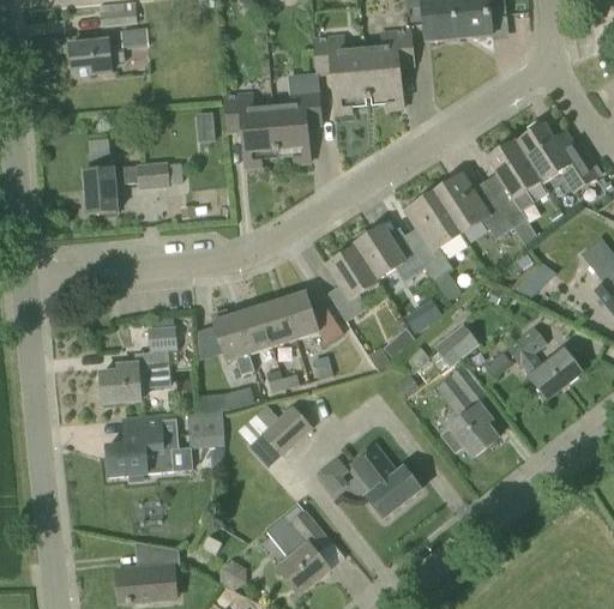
[(458,37),(455,0),(407,0),(409,23),(423,22),(425,40),(458,37)]
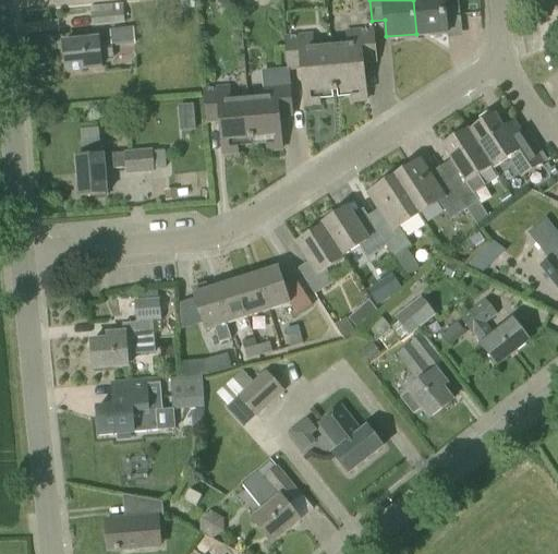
[(413,0),(416,34),(447,31),(446,14),(459,13),(458,0),(413,0)]
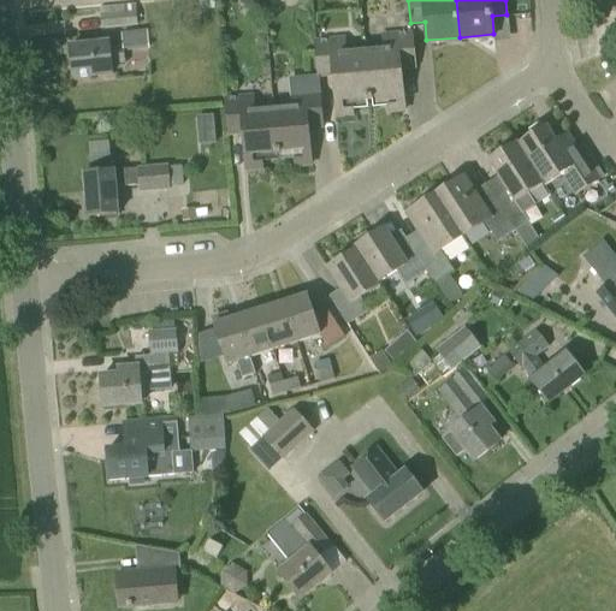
[(101,25),(137,22),(136,9),(100,11),(101,25)]
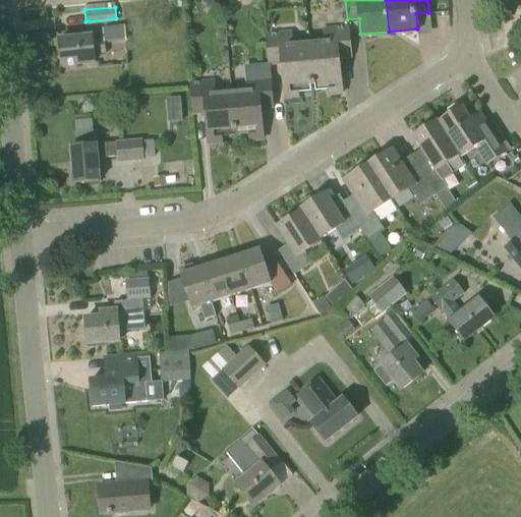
[(308,40),(312,87),(328,85),(329,92),(342,91),(339,55),(350,54),(348,25),(324,27),(325,39),(308,40)]
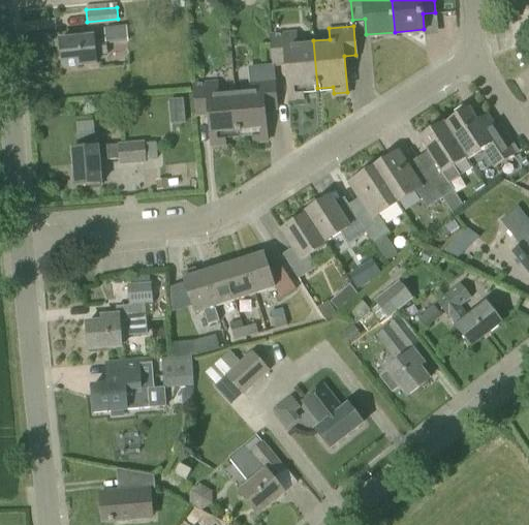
[(317,88),(313,40),(297,42),(296,31),(271,33),(274,64),(286,63),(289,97),(303,96),(302,90),(317,88)]
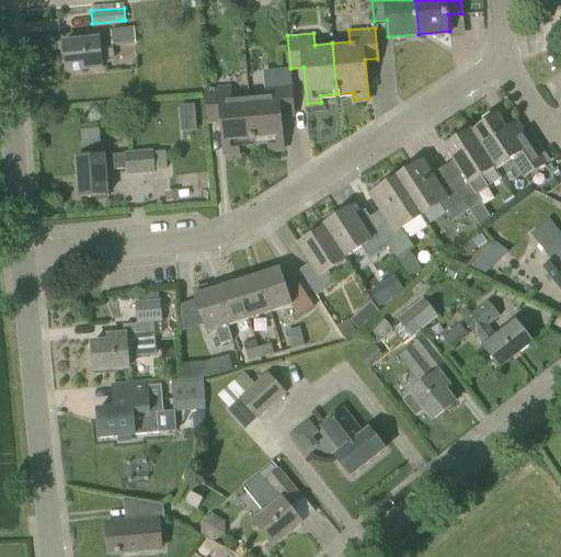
[(99,41),(99,35),(64,40),(67,69),(102,65),(101,57),(114,55),(112,40),(99,41)]
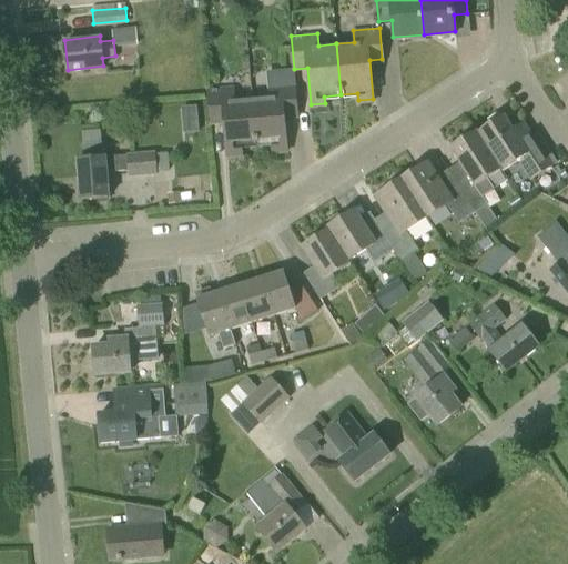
[(252,98),(256,143),(271,142),(272,150),(286,149),(284,114),(296,113),(293,67),(267,69),(270,97),(252,98)]
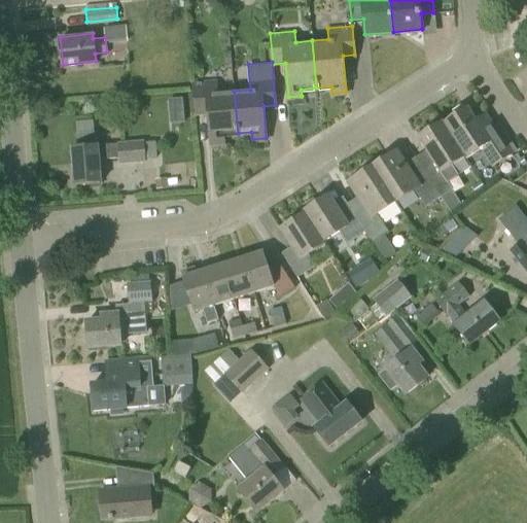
[(238,133),(234,91),(217,93),(216,80),(192,82),(196,112),(208,111),(210,143),(224,142),(223,134),(238,133)]
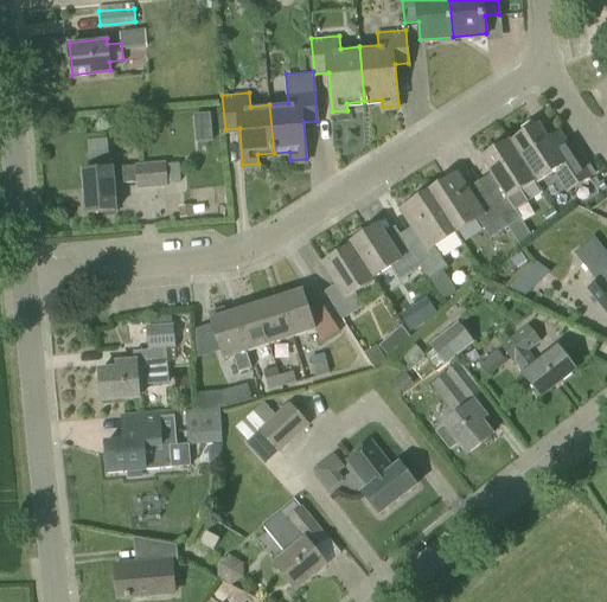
[(589,174),(568,141),(560,128),(547,136),(538,122),(510,140),(510,141),(534,179),(535,178),(536,180),(554,168),(567,189),(589,174)]
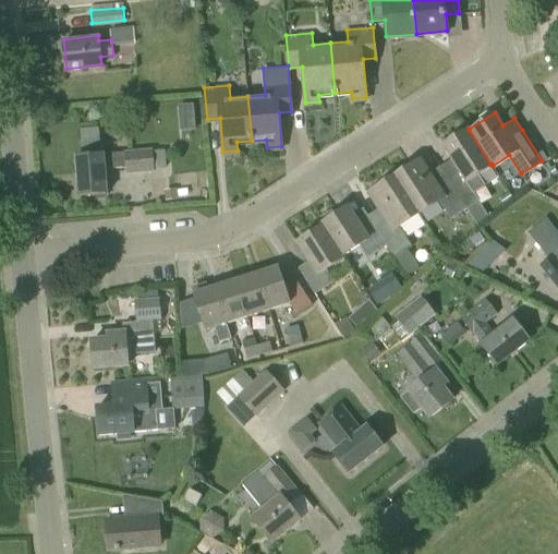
[(477,223),(488,215),(477,199),(478,199),(474,191),(485,183),(477,172),(490,165),(469,130),(469,129),(468,128),(443,144),(459,169),(447,177),(466,206),(469,209),(477,221),(477,223)]
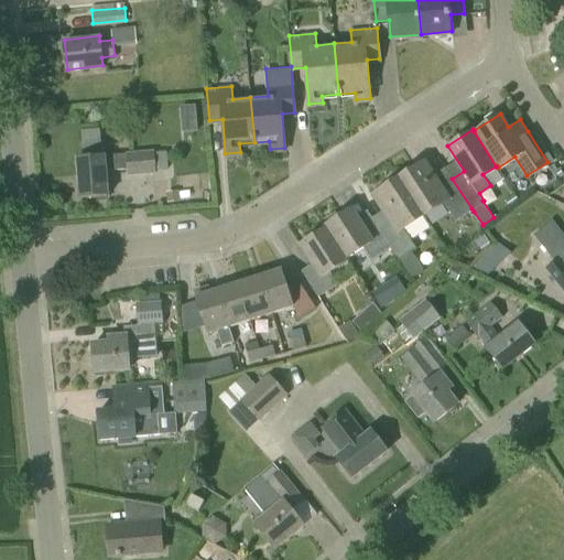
[(102,153),(101,139),(80,141),(82,155),(77,155),(80,196),(107,195),(105,169),(127,167),(128,174),(155,172),(153,148),(126,150),(126,152),(102,153)]
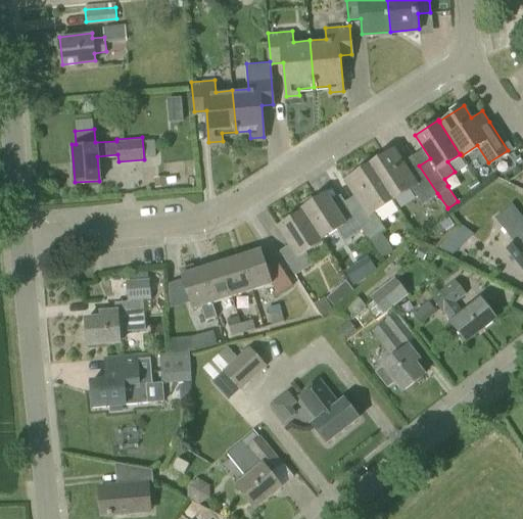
[(437,193),(419,166),(410,172),(394,148),(370,163),(392,198),(411,186),(422,203),(437,193)]
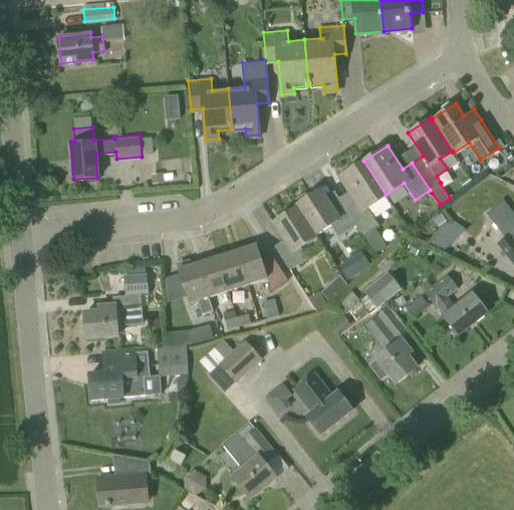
[(367,207),(386,195),(363,161),(340,177),(355,200),(345,207),(361,233),(362,234),(378,224),(367,207)]
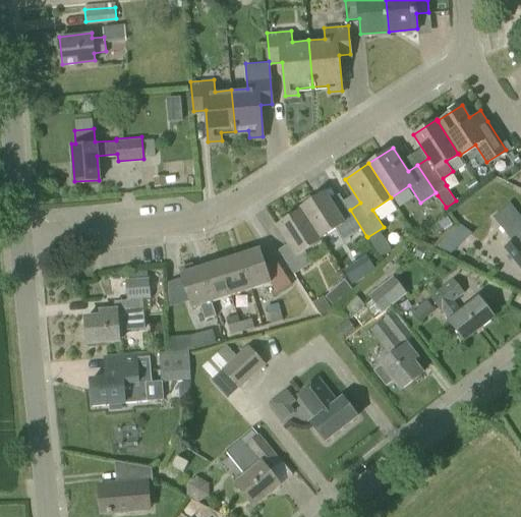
[(366,236),(350,210),(345,203),(336,209),(325,192),(313,199),(309,195),(300,202),(302,207),(300,208),(301,210),(300,211),(320,238),(321,237),(320,236),(336,226),(343,237),(355,230),(361,239),(366,236)]
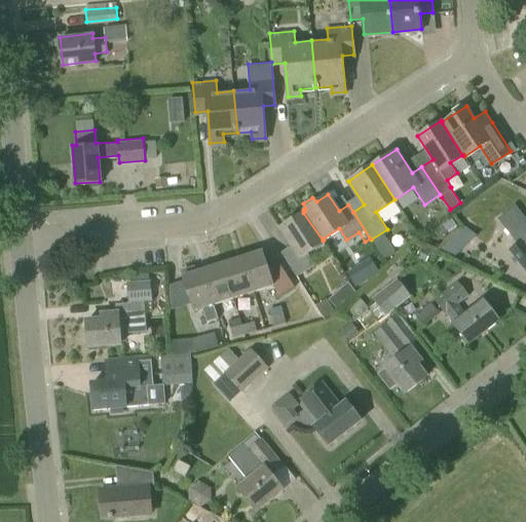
[(306,251),(323,240),(303,213),(280,227),(291,245),(280,251),(296,274),(314,263),(306,251)]
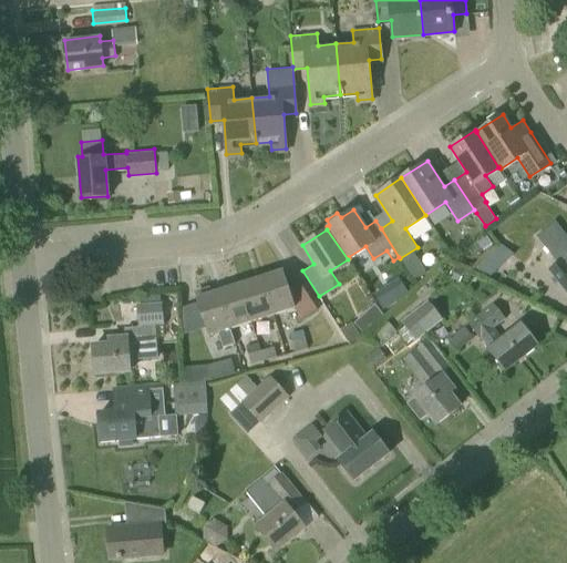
[(566,235),(563,231),(545,244),(558,260),(549,267),(566,289),(566,235)]
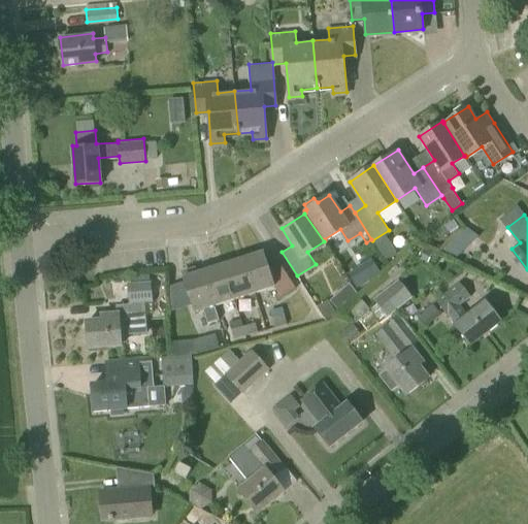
[(461,252),(472,238),(457,225),(446,238),(461,252)]
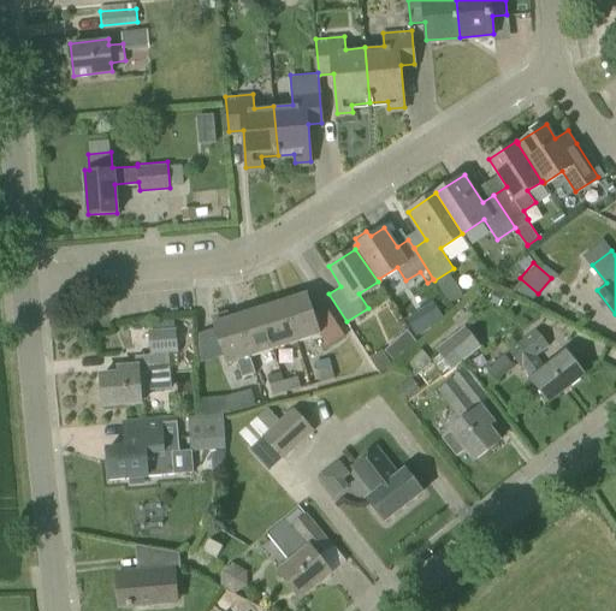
[(283,300),(296,339),(320,332),(308,291),(283,300)]
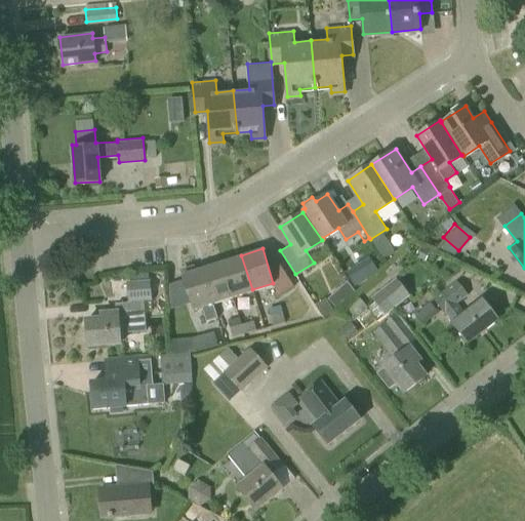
[(233,295),(252,289),(241,255),(221,262),(233,295)]
